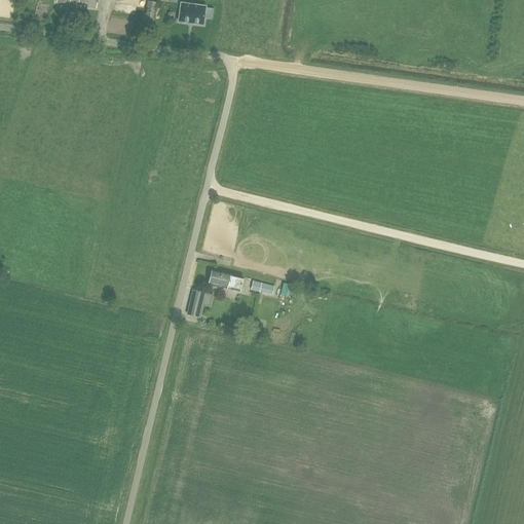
[(151,16),(154,0),(146,0),(143,15),(151,16)]
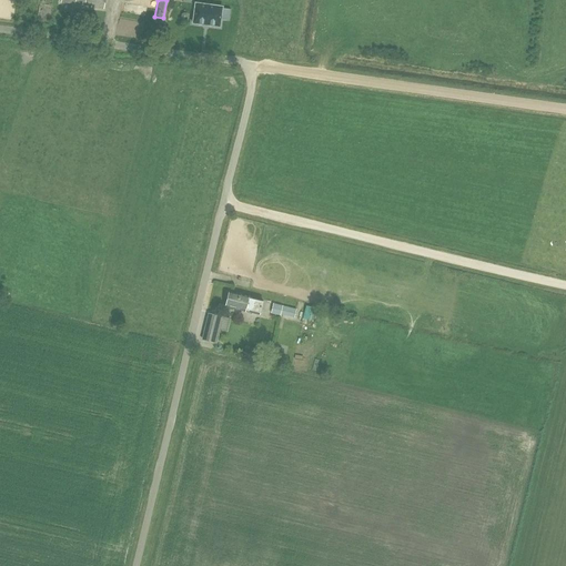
[(192,0),(189,22),(218,26),(221,4),(192,0)]
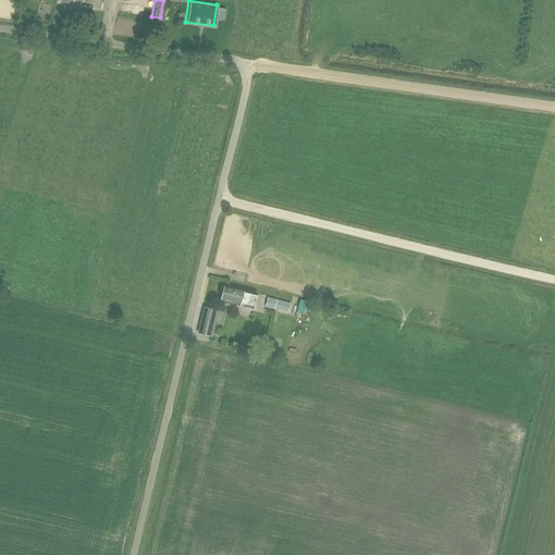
[(242,288),(222,284),(219,298),(238,304),(251,307),(256,293),(242,288)]
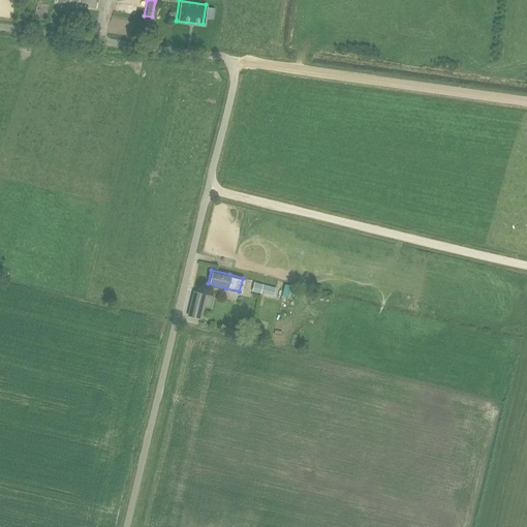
[(252,281),(250,289),(260,291),(260,290),(274,293),(275,287),(252,281)]
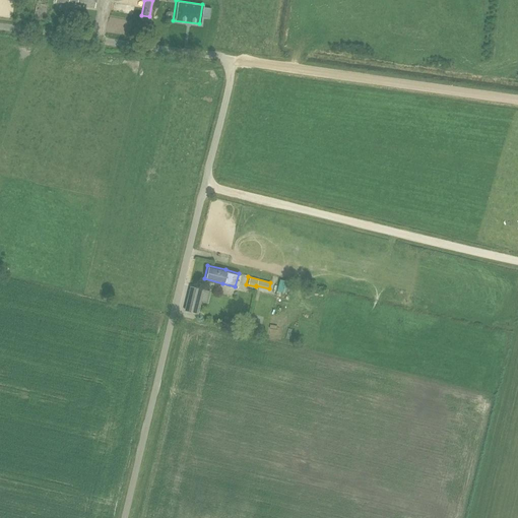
[(277,277),(277,289),(286,289),(286,277),(277,277)]
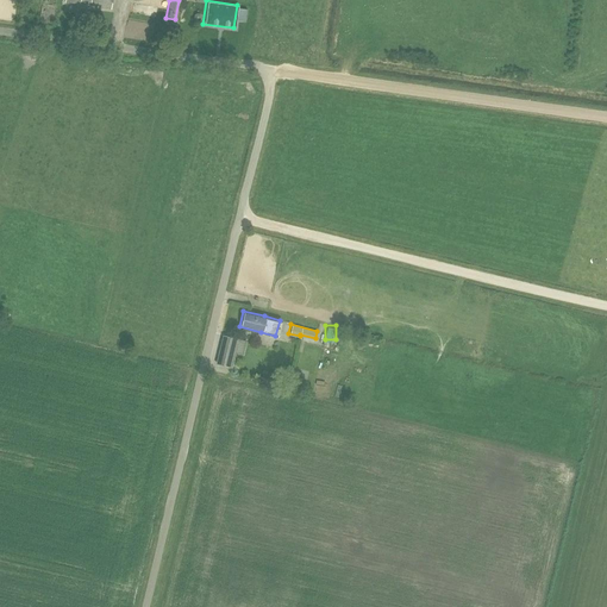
[(237,338),(224,335),(217,363),(230,367),(237,338)]
